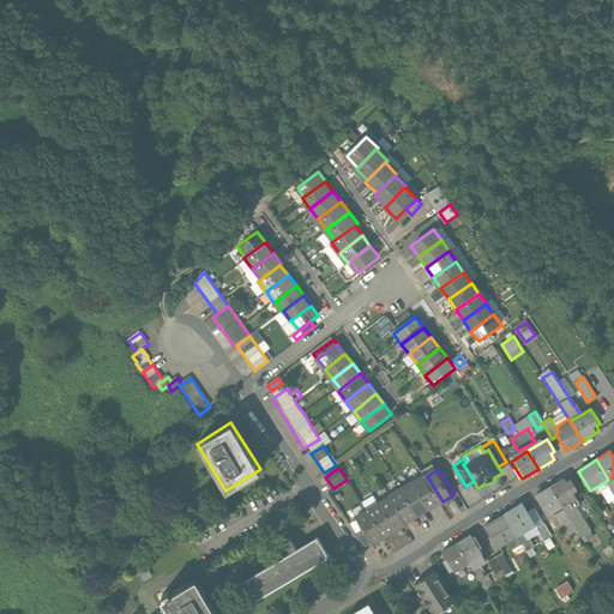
[(416,483),(432,509),(443,501),(427,476),(416,483)]
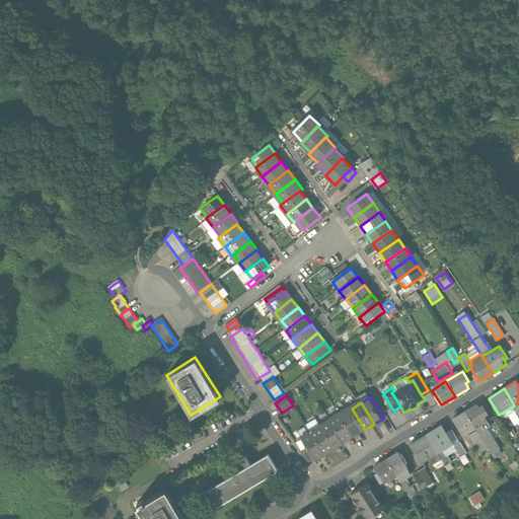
[(478,402),(465,411),(475,428),(484,423),(489,420),(486,416),(490,414),(486,406),(483,409),(478,402)]
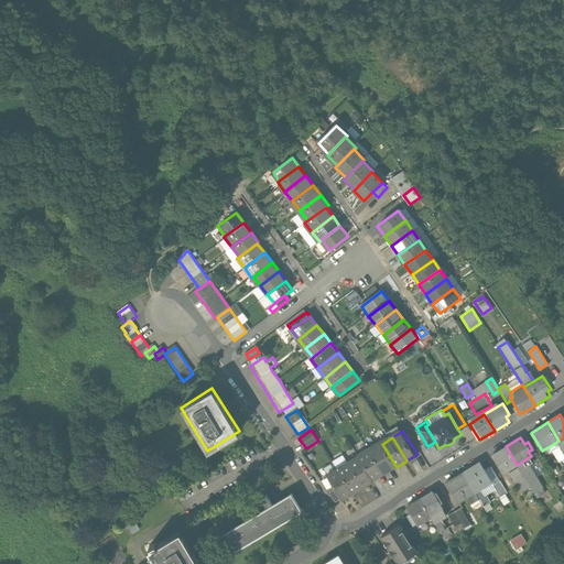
[(422,451),(415,438),(410,443),(418,454),(422,451)]
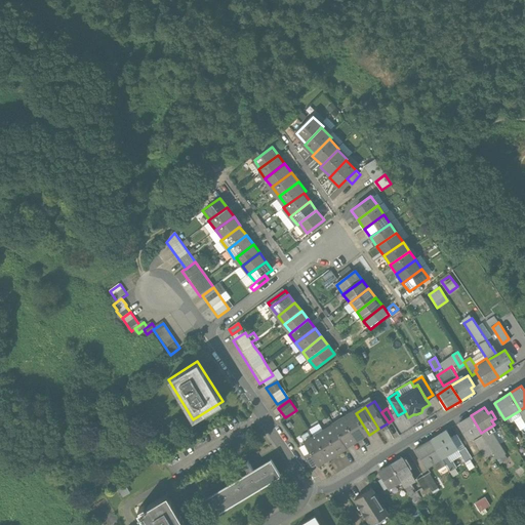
[(346,419),(360,441),(369,435),(356,413),(346,419)]
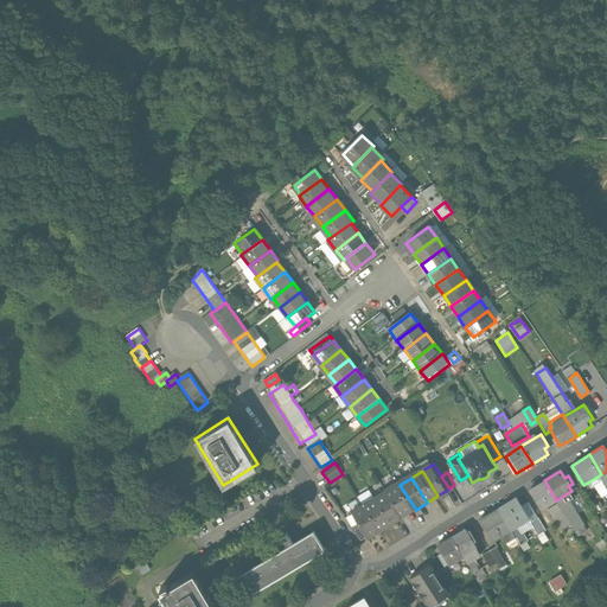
[(544,480),(526,491),(538,511),(545,506),(556,500),(544,480)]
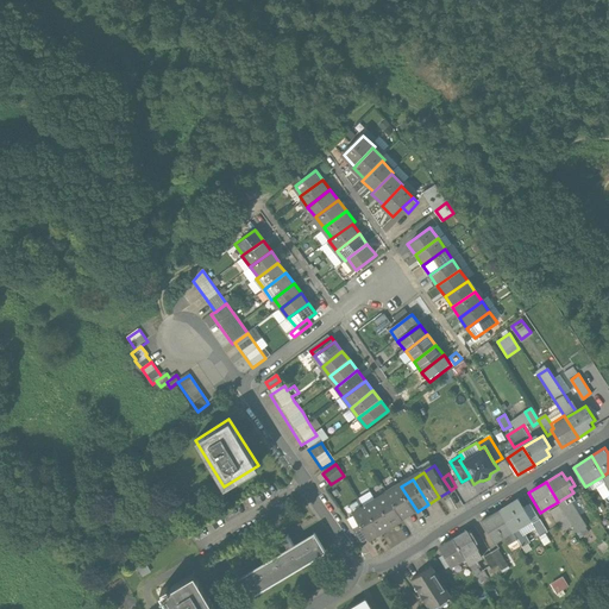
[(608,493),(608,491),(604,484),(597,490),(602,497),(608,493)]
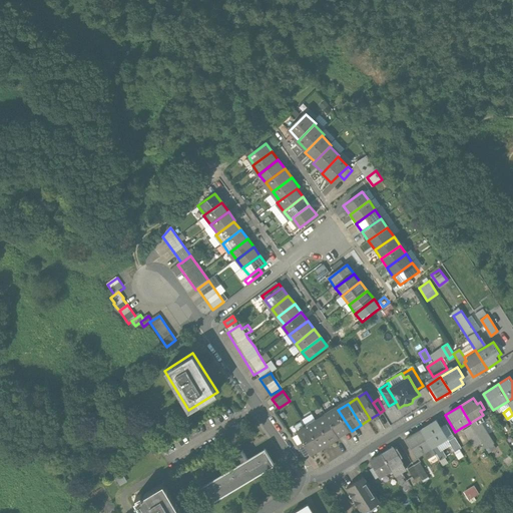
[(329,416),(343,437),(352,431),(338,410),(329,416)]
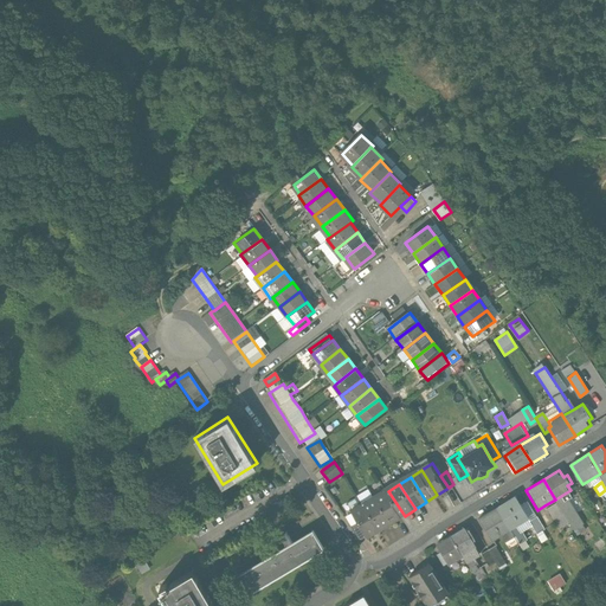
[(378,498),(393,523),(405,516),(388,491),(378,498)]
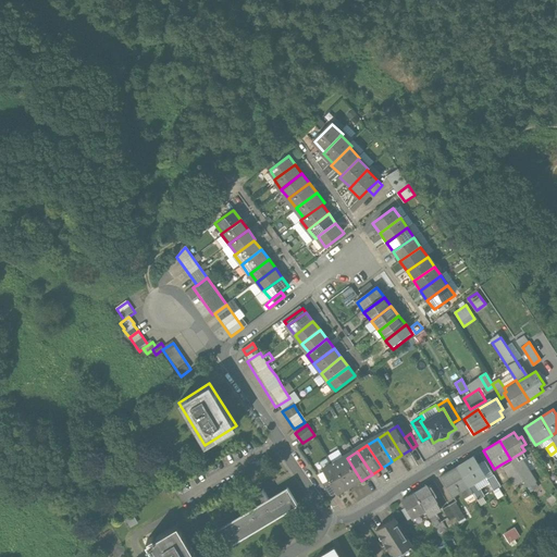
[(519,454),(510,459),(519,472),(527,485),(535,480),(519,454)]
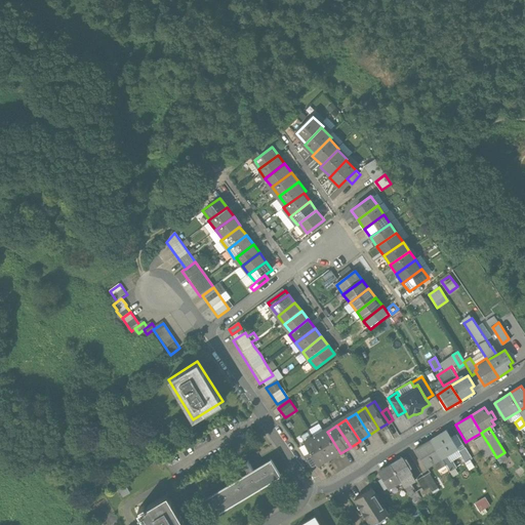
[(447,429),(430,439),(441,456),(446,452),(457,446),(447,429)]
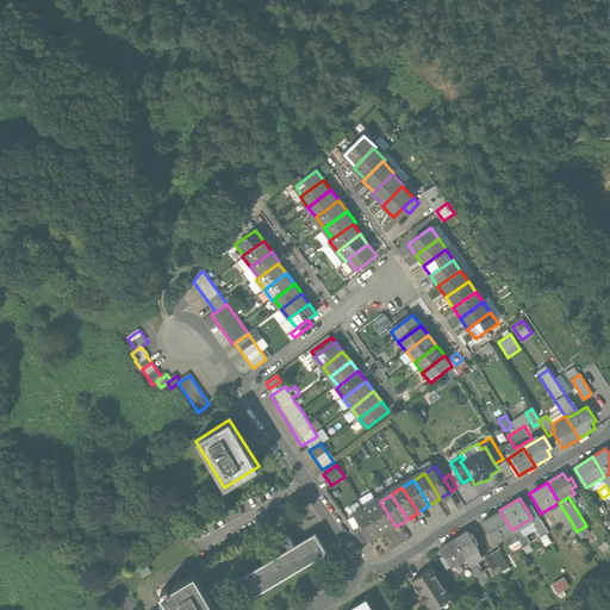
[(369,509),(385,534),(396,527),(380,502),(369,509)]
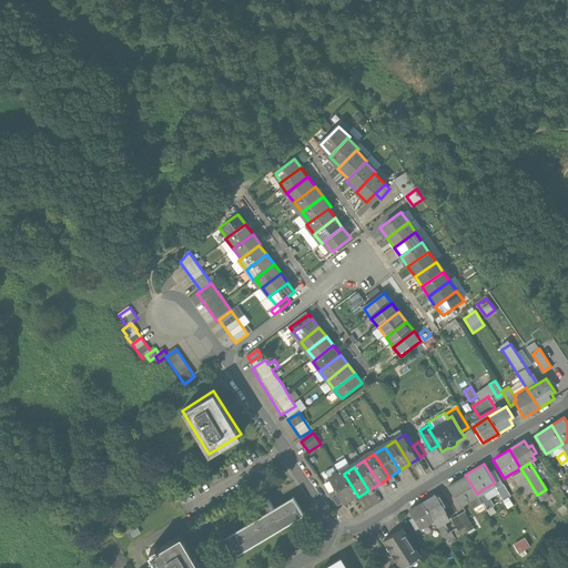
[(520,468),(510,474),(519,488),(529,482),(520,468)]
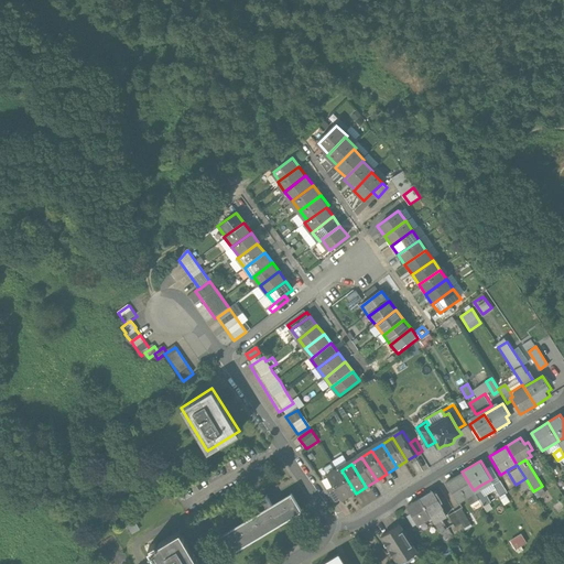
[(337,487),(346,500),(356,494),(342,470),(331,477),(337,487)]
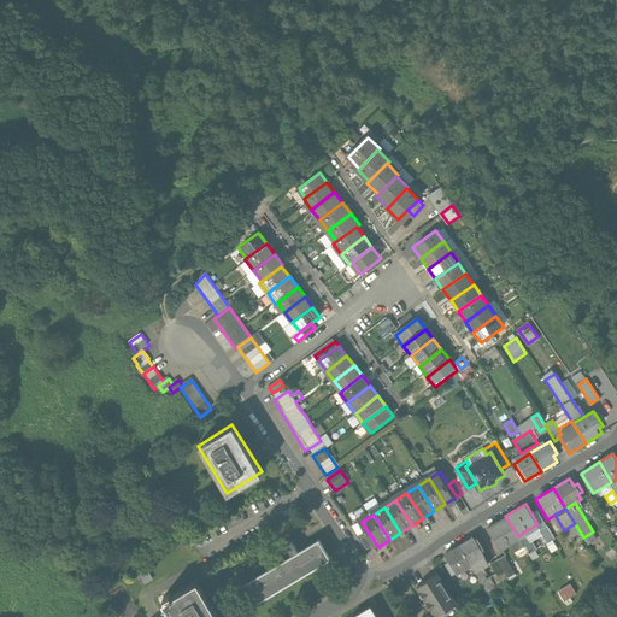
[(505,516),(486,528),(499,548),(510,541),(518,536),(505,516)]
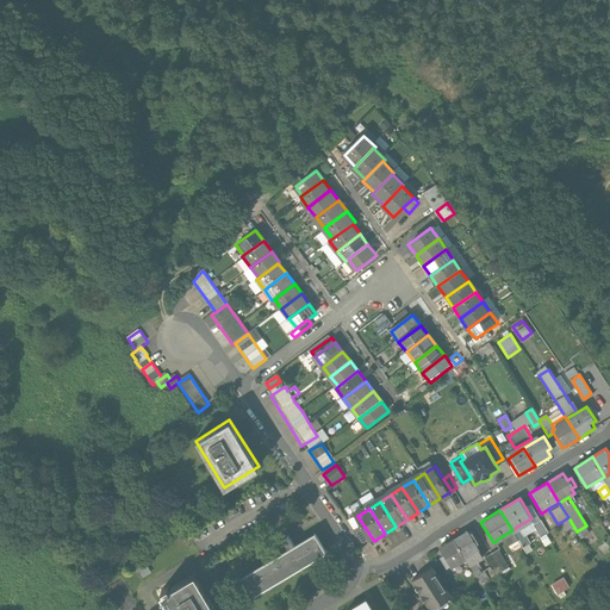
[(539,518),(531,523),(540,537),(547,533),(539,518)]
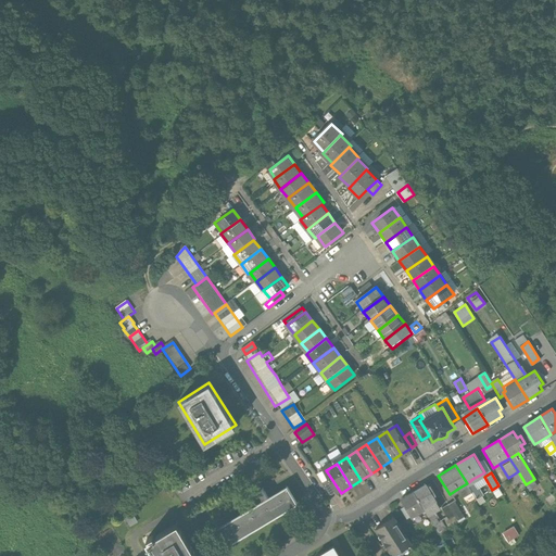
[(472,479),(467,483),(471,491),(475,496),(483,492),(478,483),(476,484),(472,479)]
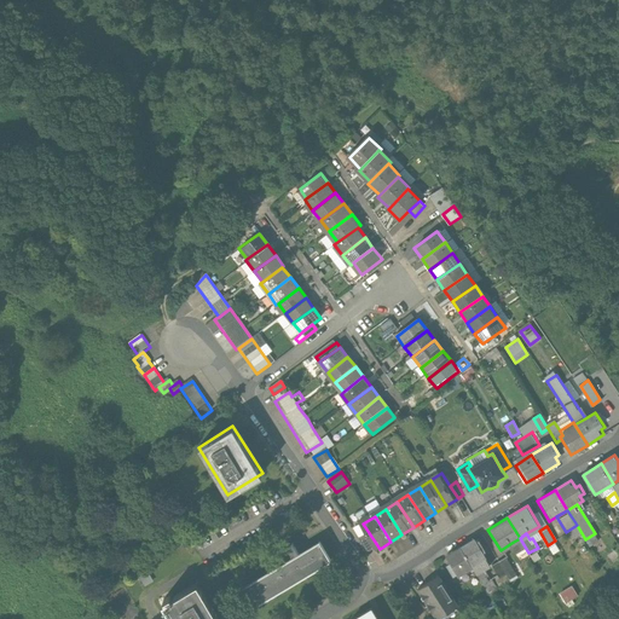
[(380,549),(370,534),(363,541),(371,554),(380,549)]
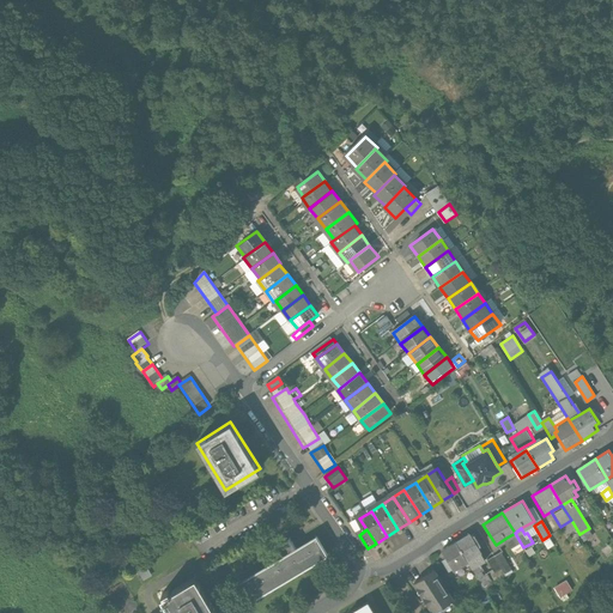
[(515,533),(507,538),(511,546),(520,541),(515,533)]
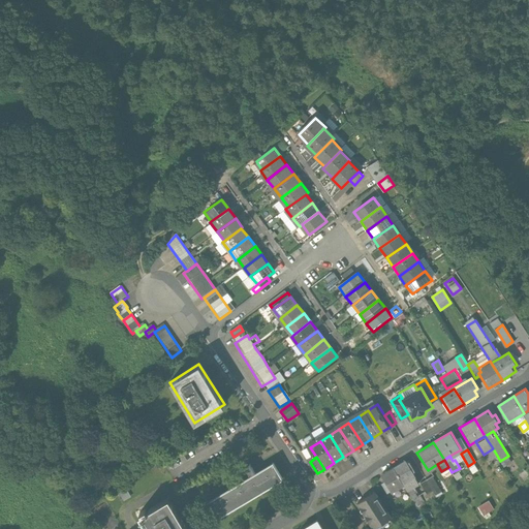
[(280,481),(271,465),(258,473),(251,461),(243,466),(249,476),(207,500),(217,519),(280,481)]
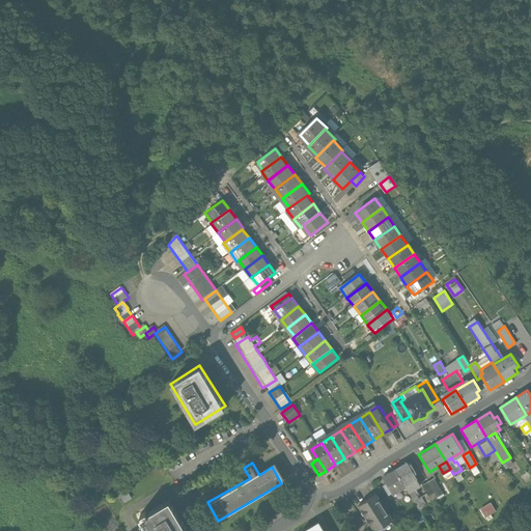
[(395,470),(408,490),(410,493),(422,485),(408,463),(395,470)]
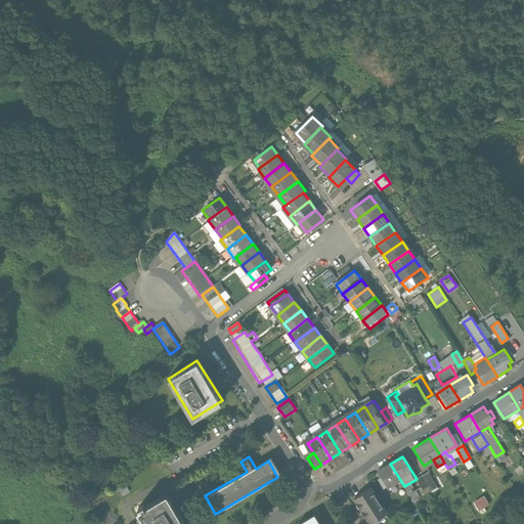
[(390,464),(378,472),(389,490),(402,483),(390,464)]
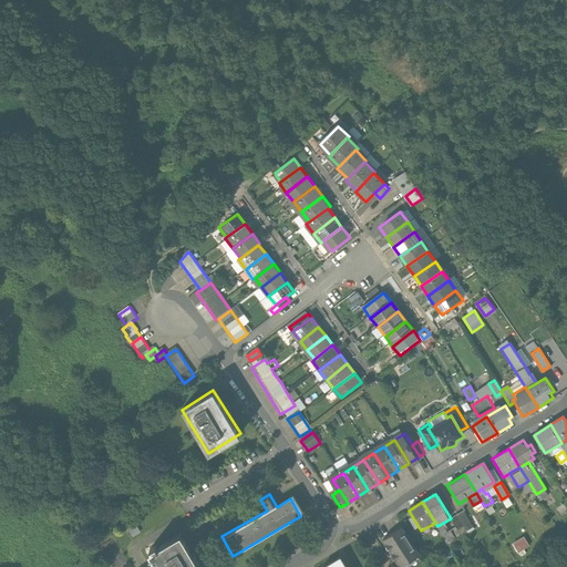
[(465,512),(459,516),(460,518),(468,532),(475,527),(465,512)]
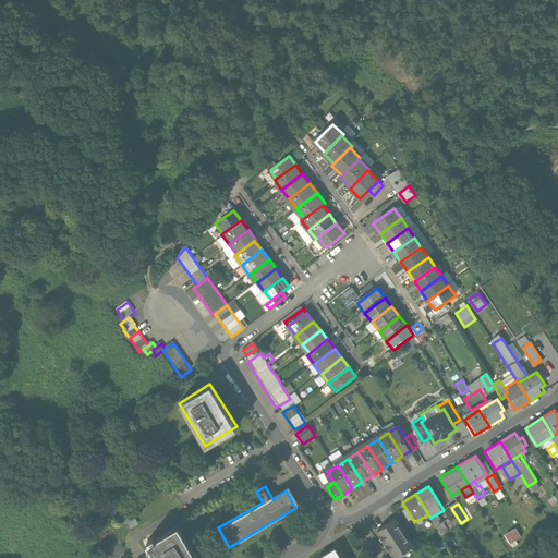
[(461,523),(452,510),(446,514),(455,528),(461,523)]
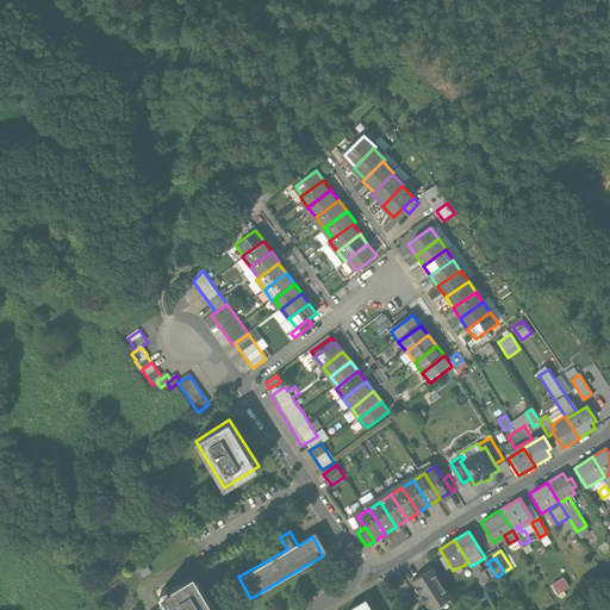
[(543,571),(561,566),(559,558),(541,562),(543,571)]
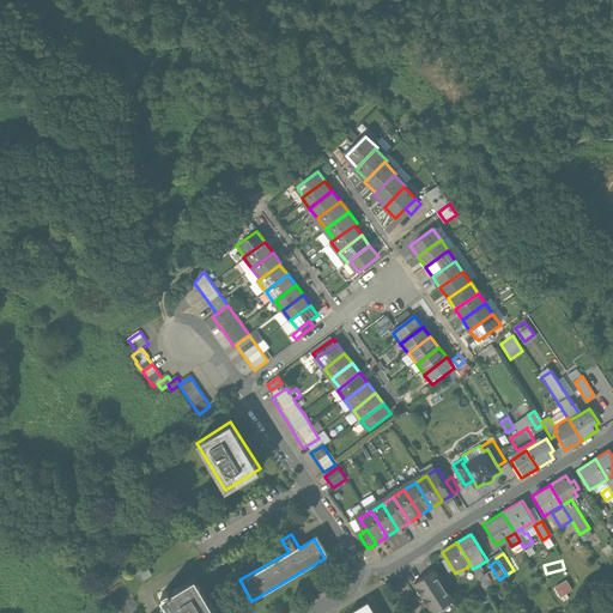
[(454,600),(434,568),(414,580),(435,612),(454,600)]
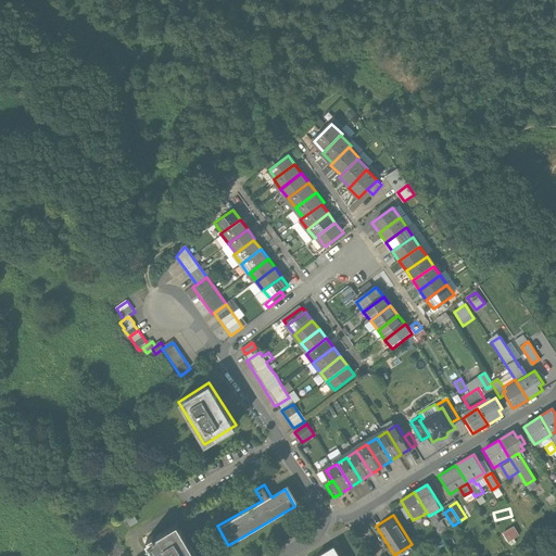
[(194,555),(175,525),(146,542),(154,555),(194,555)]
